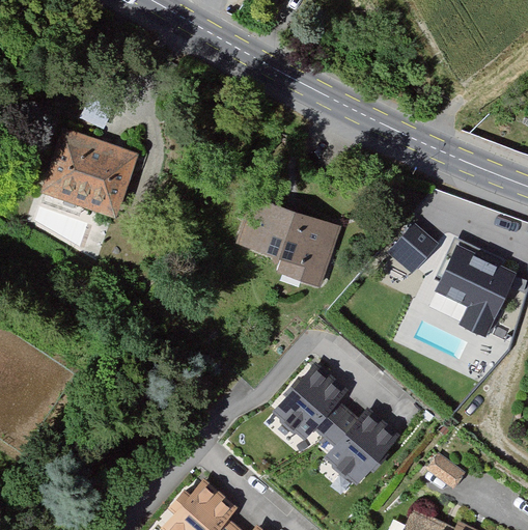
[(306,0),(333,14),(339,0),(306,0)]
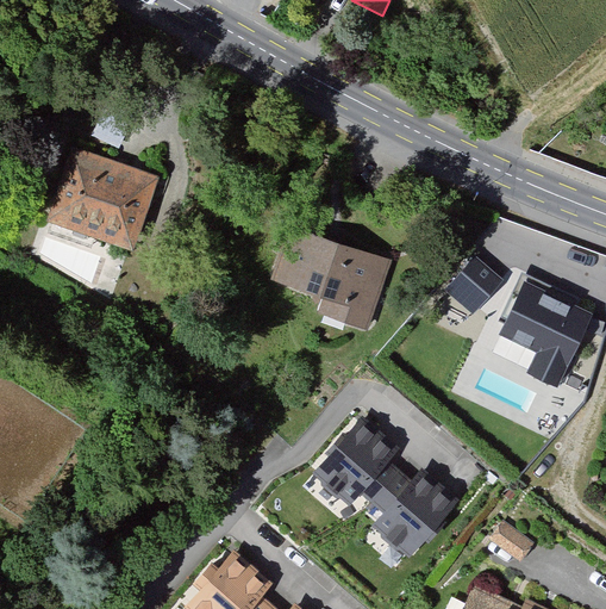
[(158,179),(72,147),(47,219),(133,252),(158,179)]
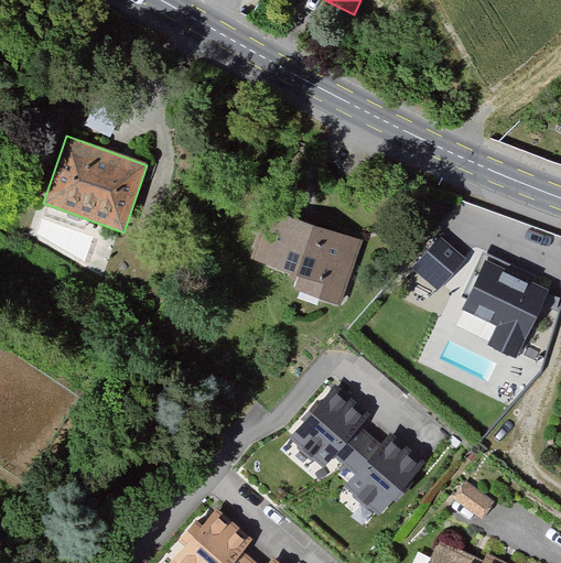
[(270,209),(252,260),(325,284),(320,301),(341,307),(363,240),(270,209)]
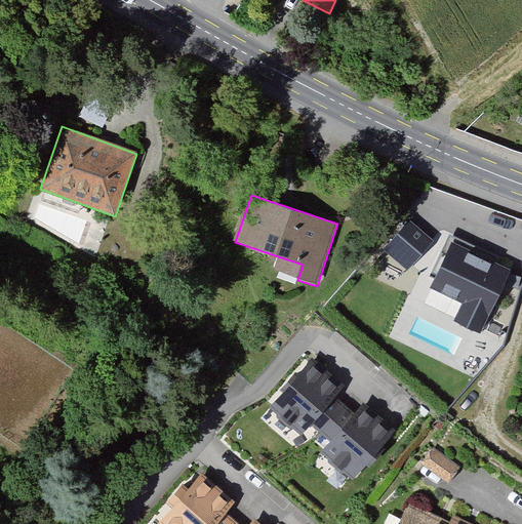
[(410,269),(436,241),(413,220),(388,248),(410,269)]
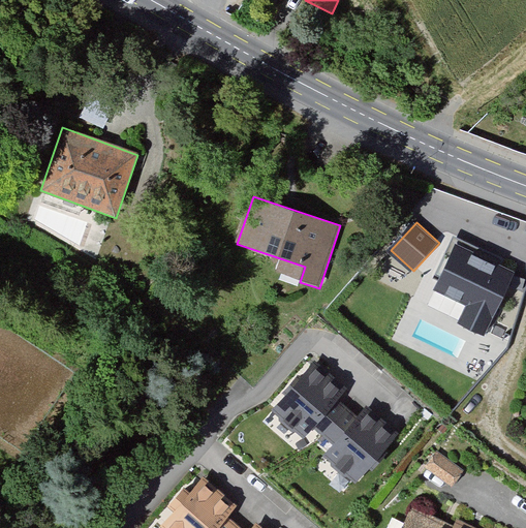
[(460,244),(438,289),(469,305),(461,321),(488,335),(518,272),(460,244)]
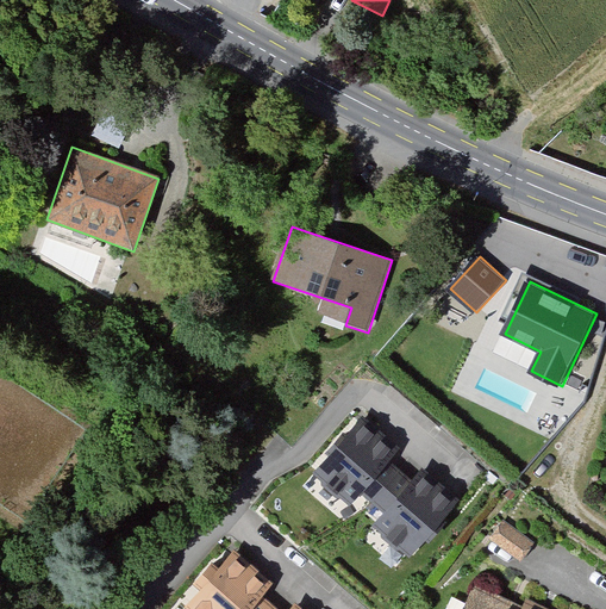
[(408,455),(360,415),(305,477),(355,517),(408,455)]
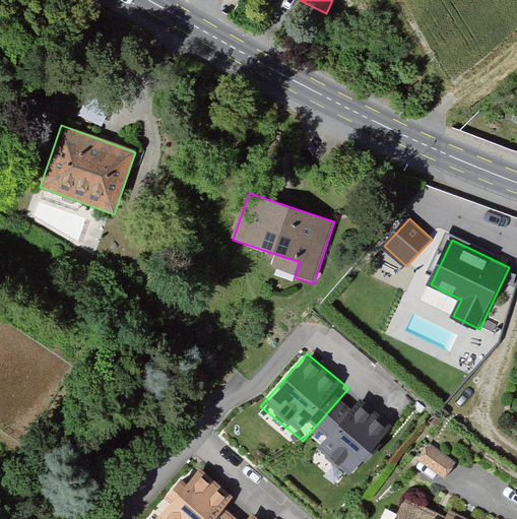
[(394,427),(348,388),(303,441),(350,479),(394,427)]
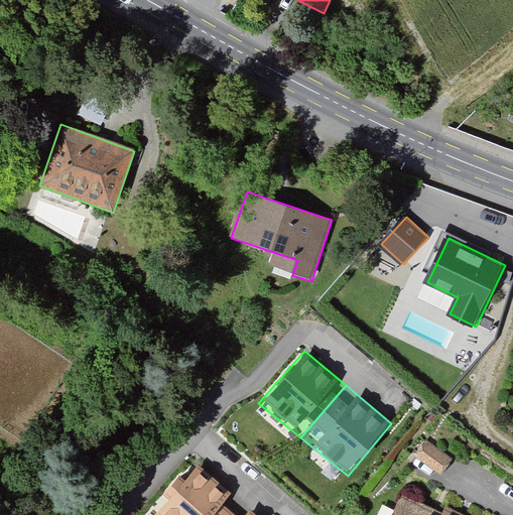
[(426,441),(415,457),(439,474),(451,459),(426,441)]
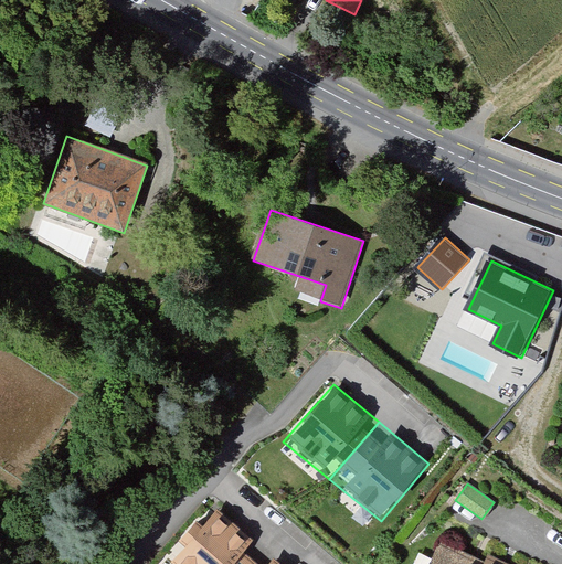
[(260,563),(266,556),(222,515),(176,563),(260,563)]
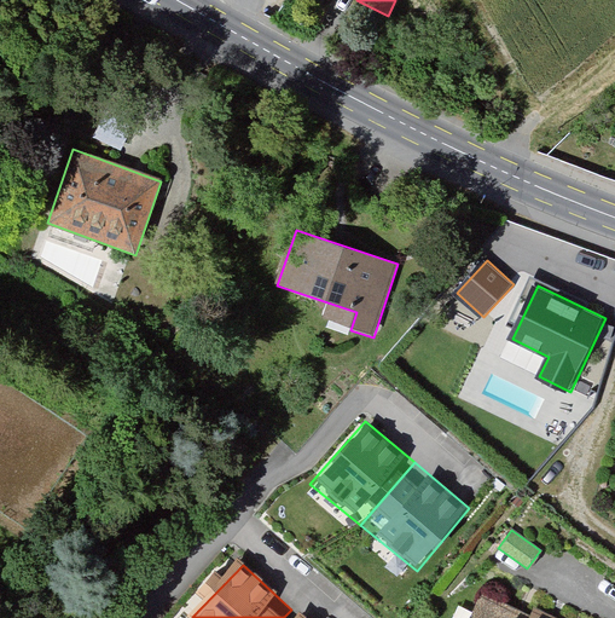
[(533,617),(534,617),(482,594),(470,617),(533,617)]
